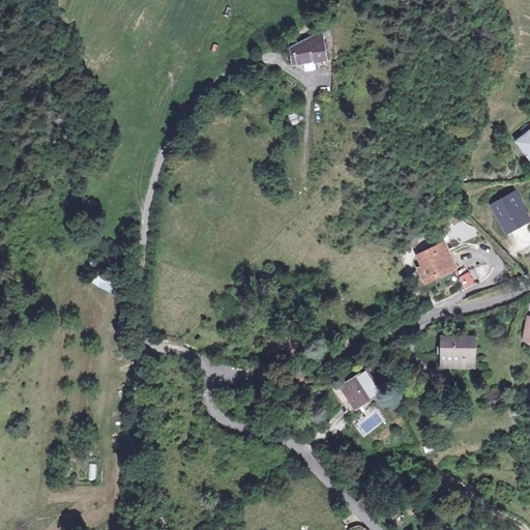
[(323,40),(319,40),(319,32),(301,42),(293,43),(289,48),(291,62),(312,59),(313,61),(324,60),(323,40)]
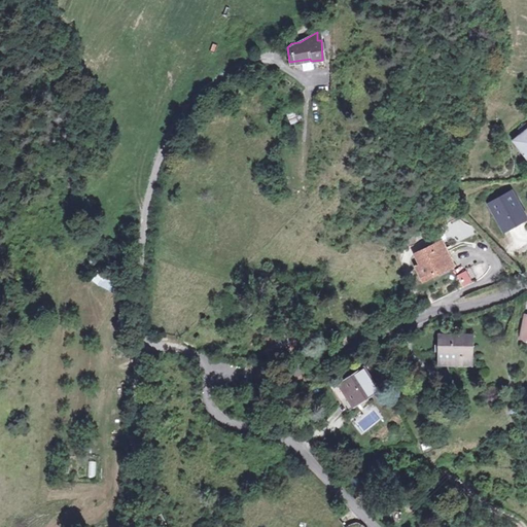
[(303,120),(300,110),(287,114),(290,124),(303,120)]
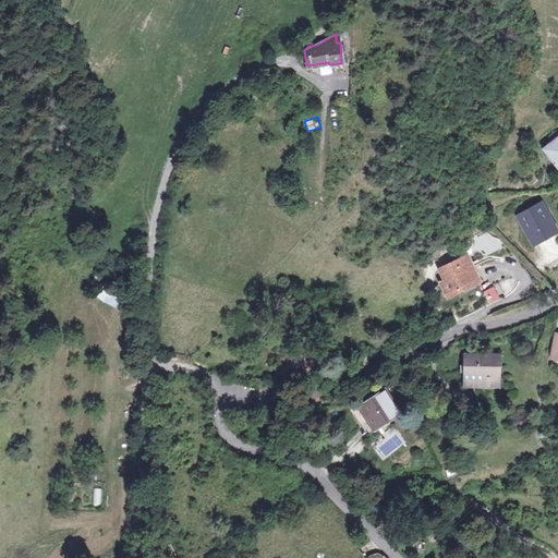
[(557,131),(541,145),(549,155),(556,164),(557,161),(557,131)]
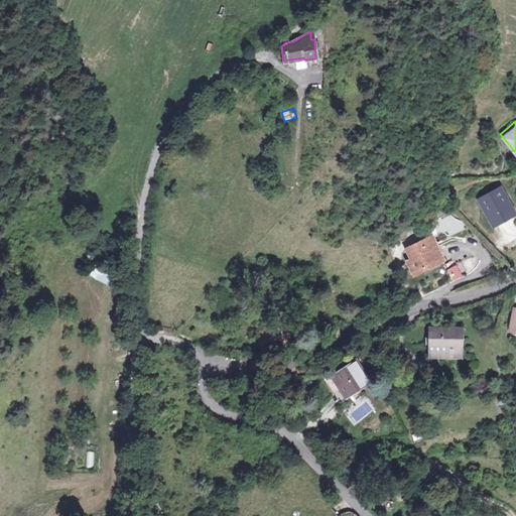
[(480,196),(478,197),(492,221),(513,209),(499,184),(496,186),(506,205),(491,213),(480,196)]
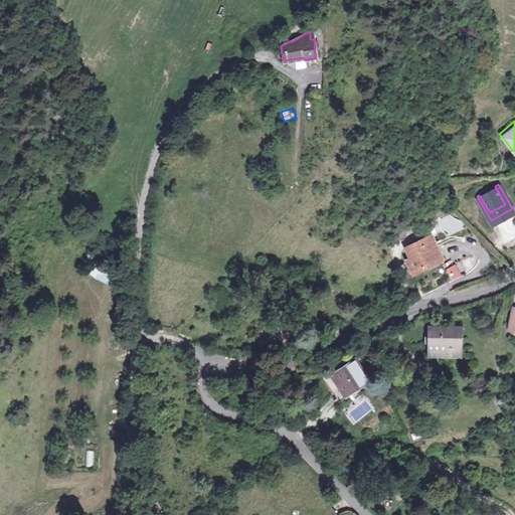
[(505,204),(495,186),(479,195),(490,212),(505,204)]
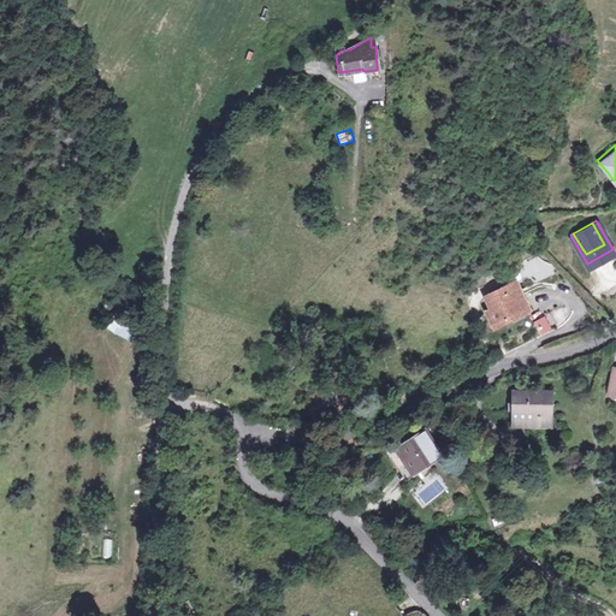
[(510,319),(508,313),(527,303),(516,280),(487,294),(492,306),(486,308),(495,325),(510,319)]
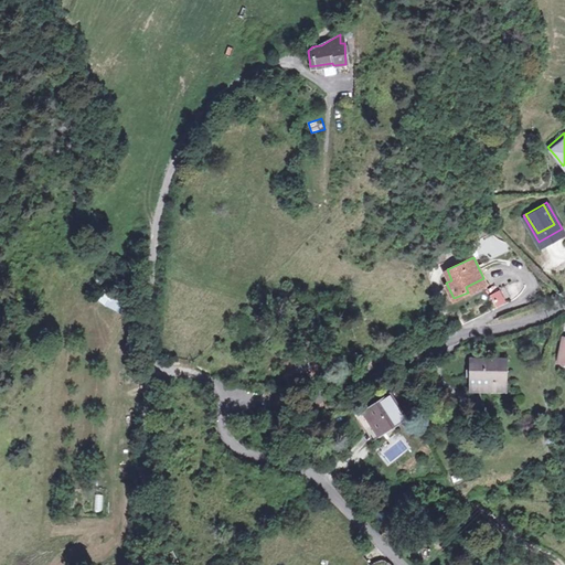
[(100,294),(97,301),(117,312),(121,305),(100,294)]
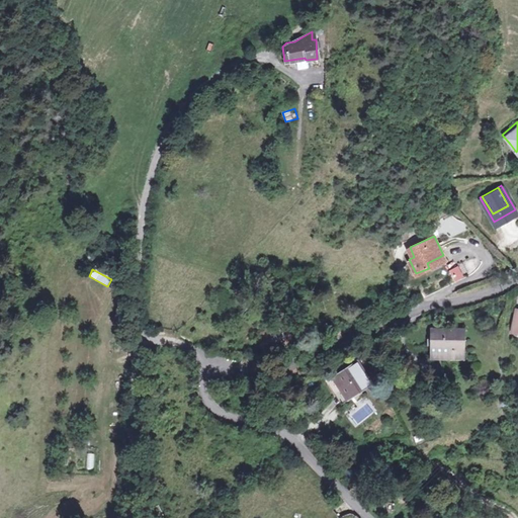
[(461,358),(463,344),(434,342),(432,365),(458,368),(458,359),(461,358)]
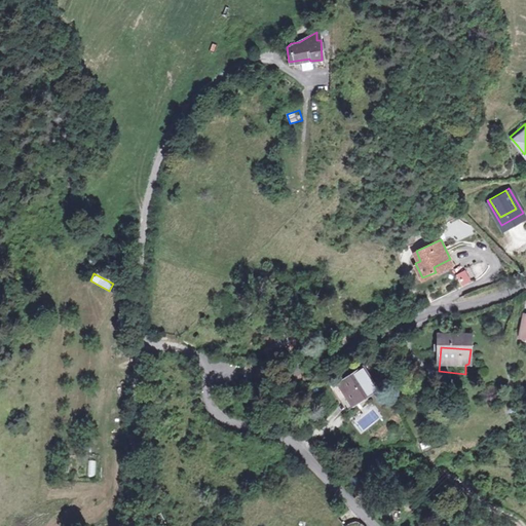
[(343,381),(351,398),(372,385),(363,368),(343,381)]
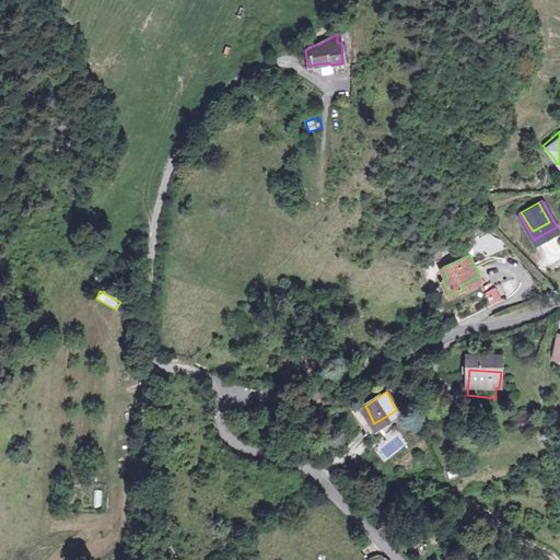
[(149,505),(149,516),(162,515),(162,505),(149,505)]
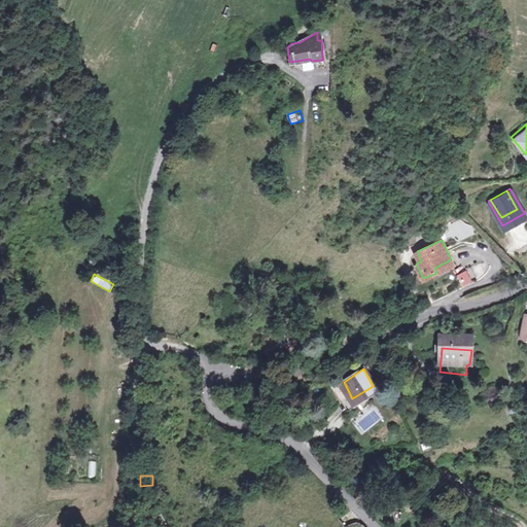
[(153,485),(152,485),(140,486),(139,486),(139,497),(153,497),(153,485)]
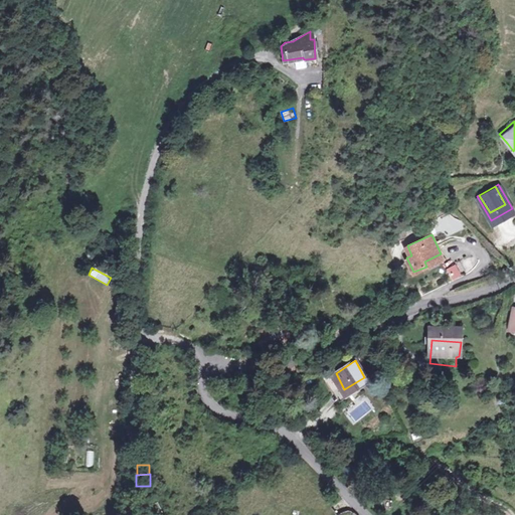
[(160,514),(156,504),(143,510),(145,514),(160,514)]
